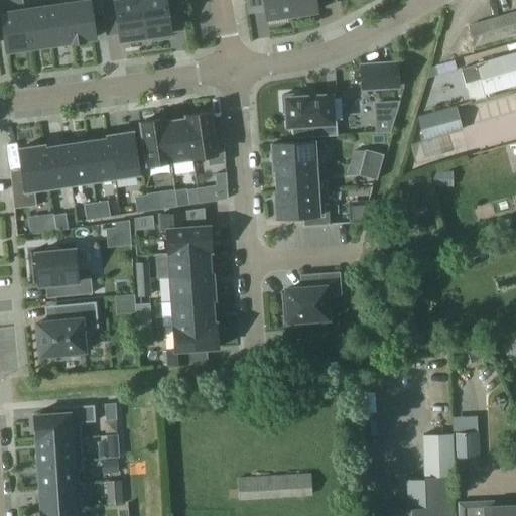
[(65,0),(66,4),(44,7),(50,45),(71,42),(72,43),(66,0),(65,0)]
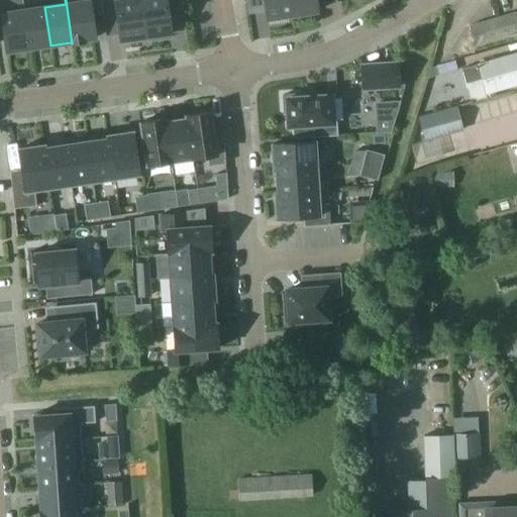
[(66,0),(72,43),(84,41),(84,40),(94,38),(91,15),(103,13),(101,0),(66,0)]
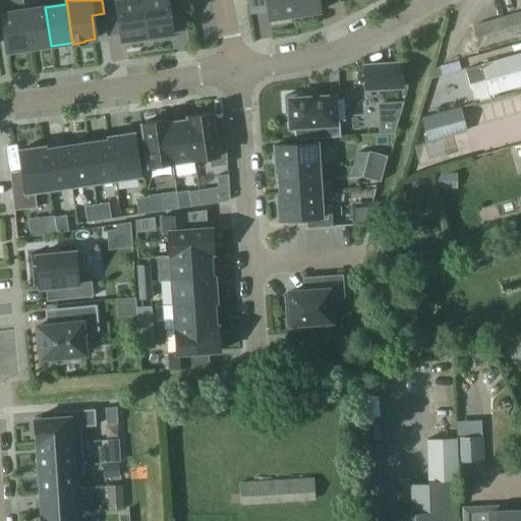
[(102,0),(104,13),(105,17),(118,15),(121,41),(124,41),(125,44),(145,41),(145,38),(147,38),(140,0),(102,0)]
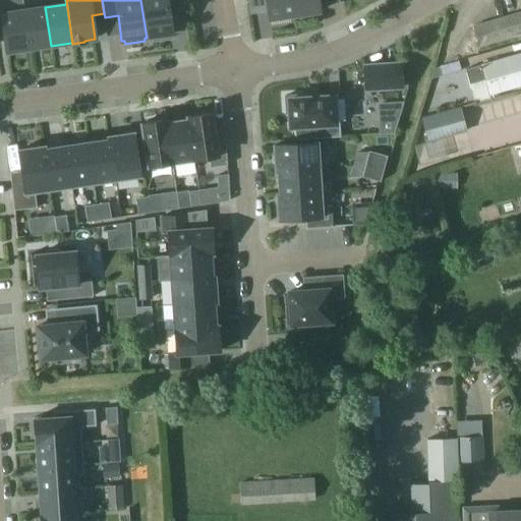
[(168,10),(181,8),(179,0),(140,0),(147,38),(148,38),(148,43),(172,39),(168,10)]
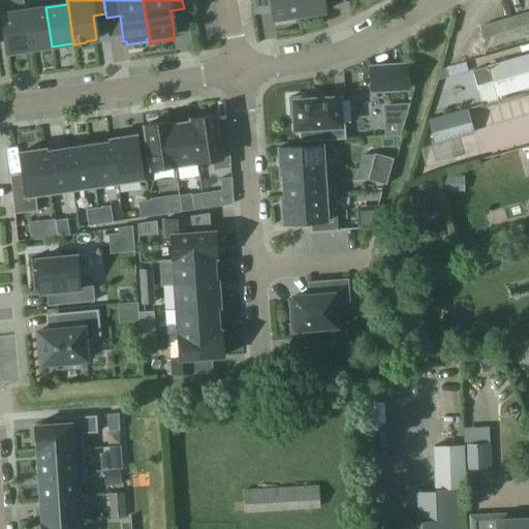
[(299,19),(296,0),(270,0),(273,20),(278,19),(279,22),(299,19)]
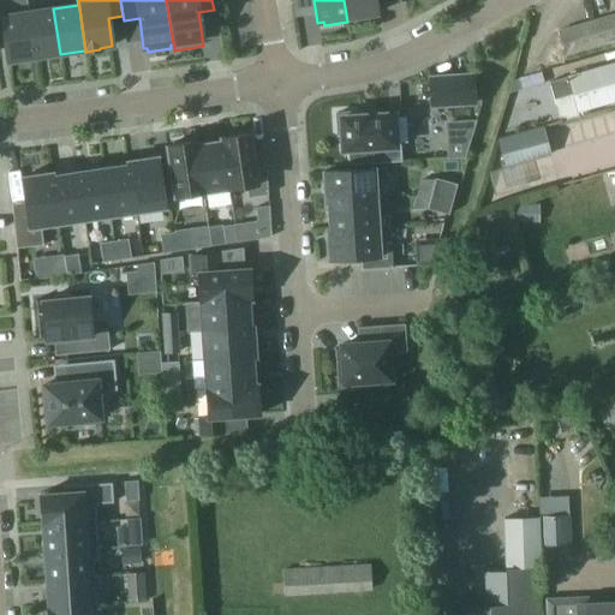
[(344,0),(347,22),(371,18),(370,15),(376,13),(374,0),(344,0)]
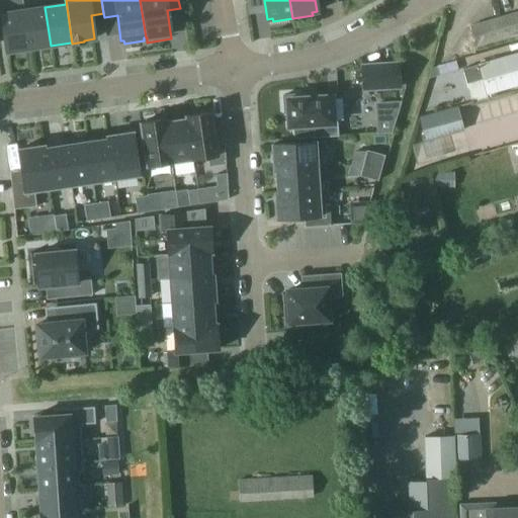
[(45,7),(23,10),(29,49),(51,46),(45,7)]
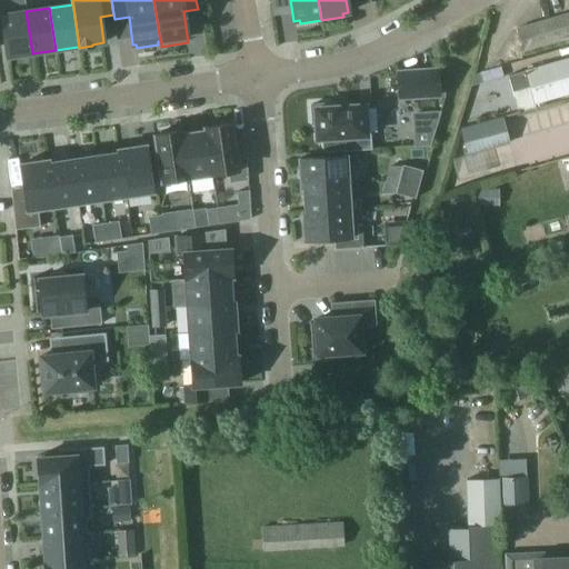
[(32,53),(26,11),(1,15),(7,57),(32,53)]
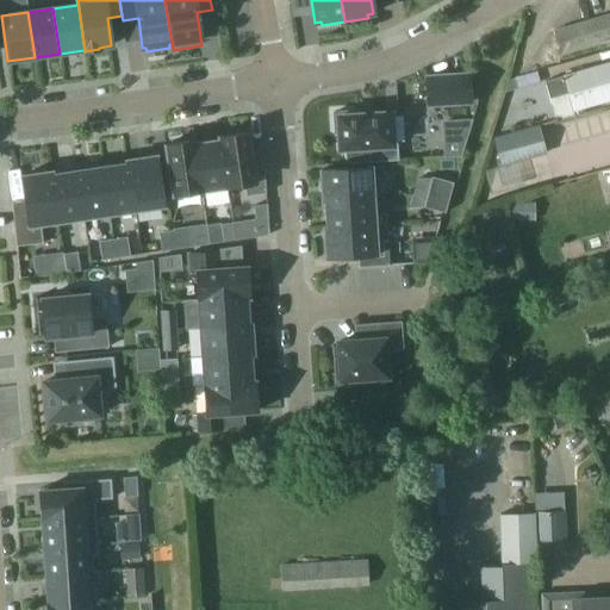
[(559,56),(609,41),(609,13),(552,30),(559,56)]
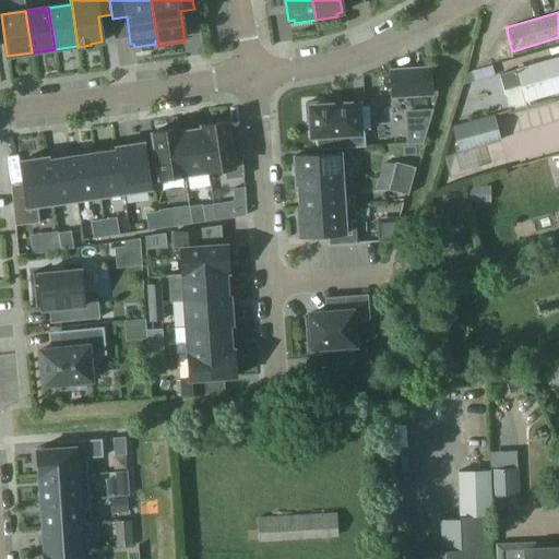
[(507,109),(558,93),(558,57),(497,74),(507,109)]
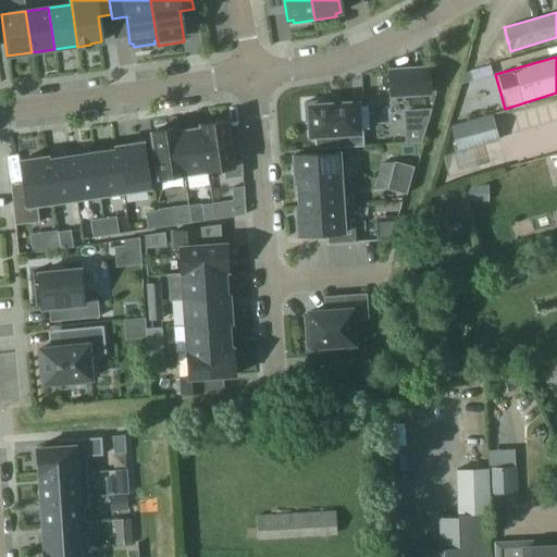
[(388,71),(391,96),(430,94),(428,67),(388,71)]
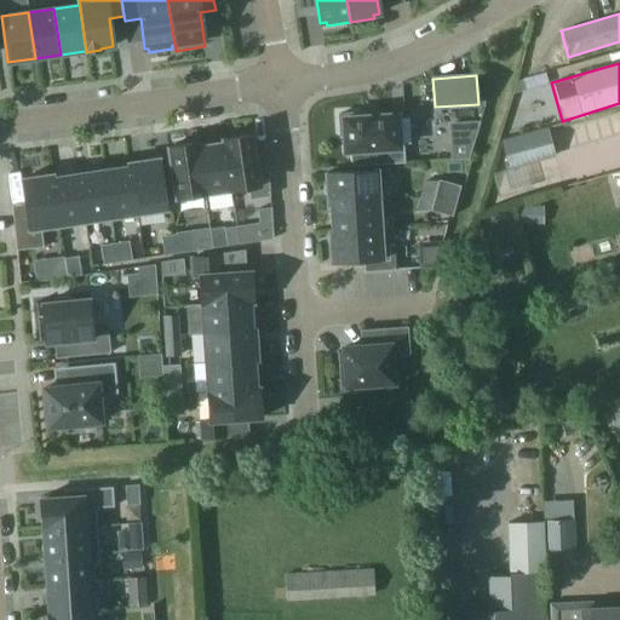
[(360,113),(338,114),(340,136),(344,136),(345,151),(350,150),(350,167),(405,164),(403,145),(399,145),(397,114),(361,116),(360,113)]
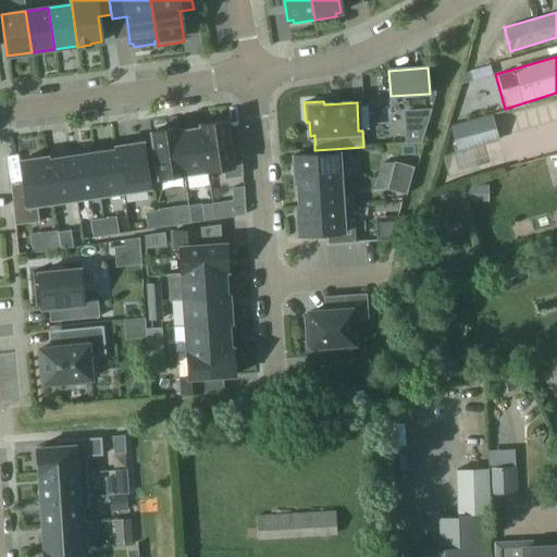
[(457,150),(499,138),(492,113),(450,124),(457,150)]
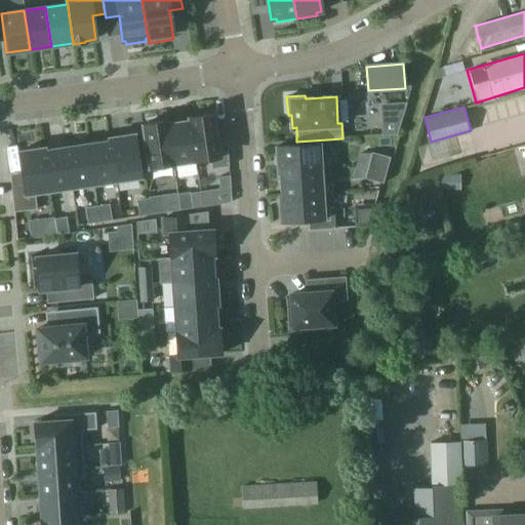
[(214,114),(189,118),(195,161),(210,159),(211,169),(229,166),(226,123),(215,124),(214,114)]
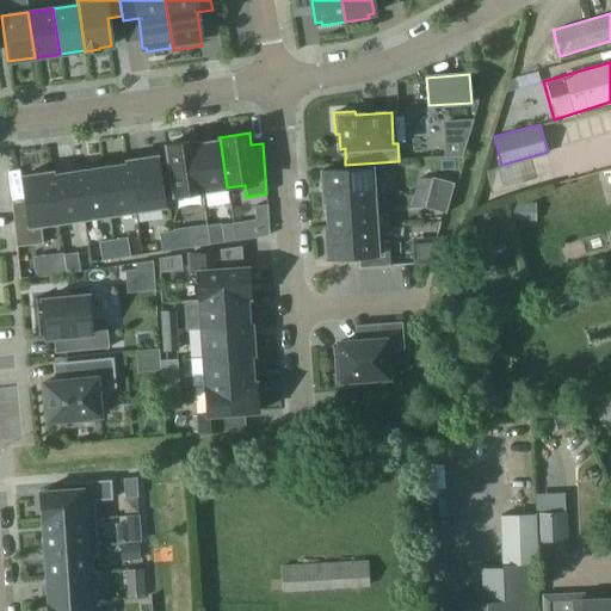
[(196,141),(195,141),(202,191),(227,187),(220,137),(218,137),(220,141),(196,143),(196,141)]
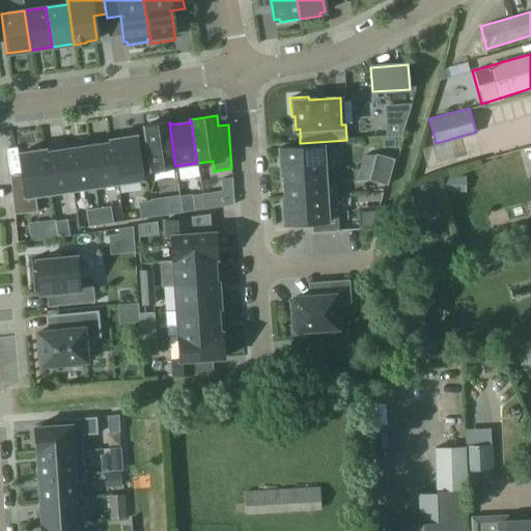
[(169,122),(144,127),(150,170),(175,166),(169,122)]
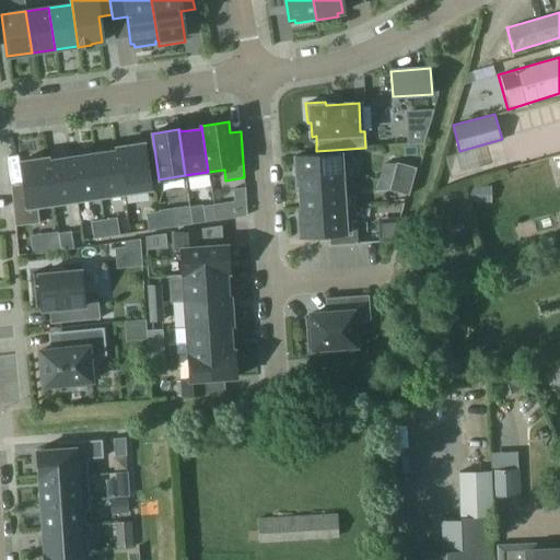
[(143,143),(117,148),(124,194),(150,189),(143,143)]
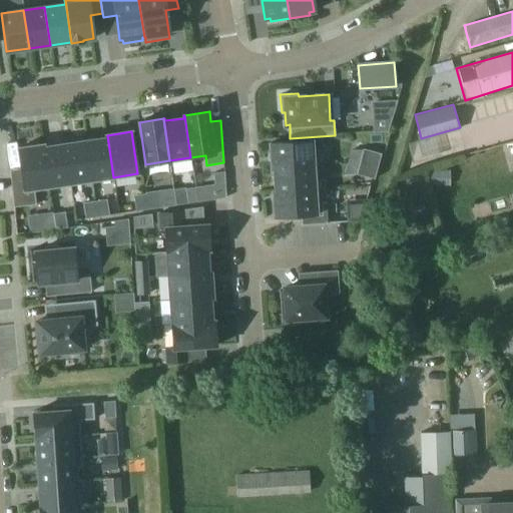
[(106,137),(86,140),(92,180),(113,177),(107,135),(106,135),(106,137)]
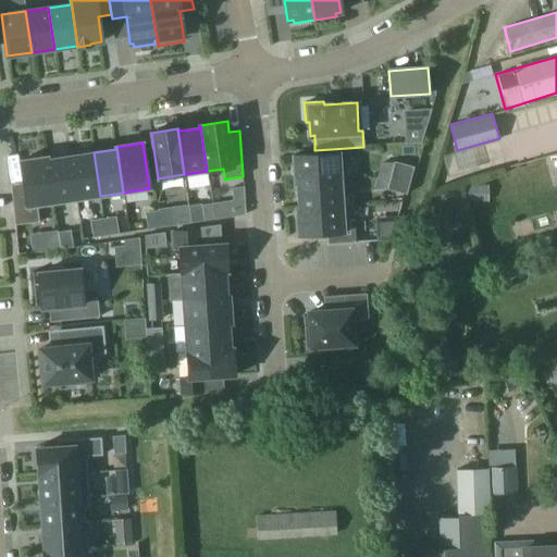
[(94,152),(70,157),(76,199),(100,196),(94,152)]
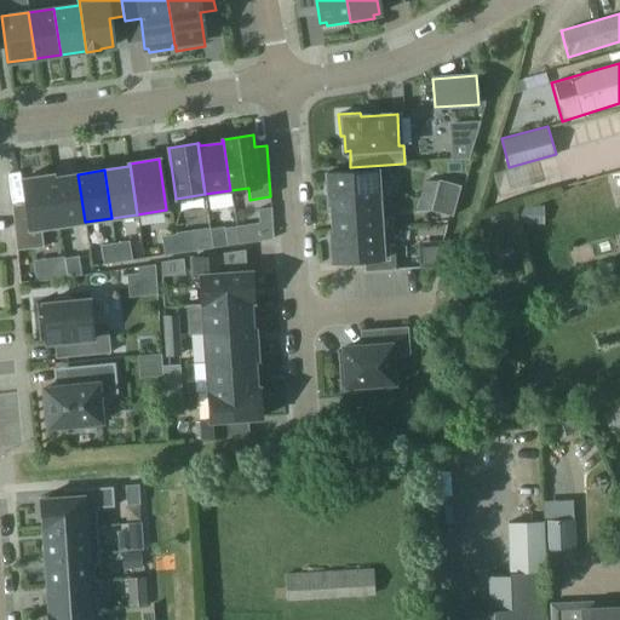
[(326,173),(327,204),(379,200),(377,170),(326,173)]
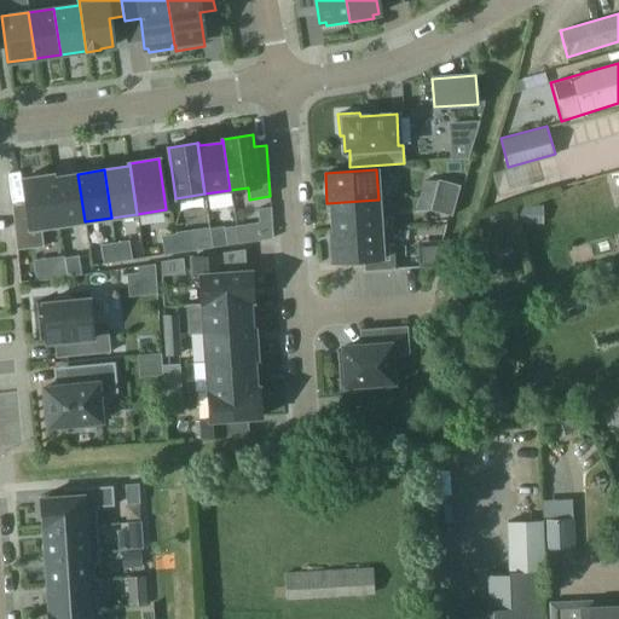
[(22,179),(29,229),(15,230),(16,250),(44,247),(41,227),(59,225),(51,174),(22,179)]
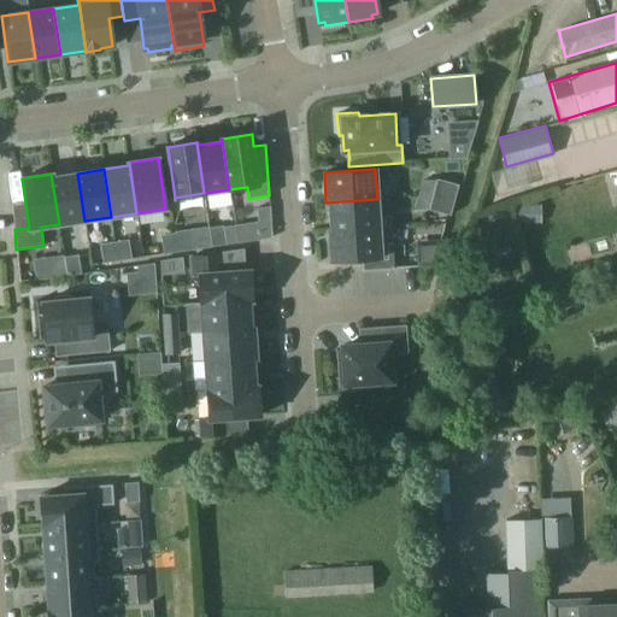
[(52,174),(51,174),(59,224),(84,221),(77,174),(53,177),(52,174)]
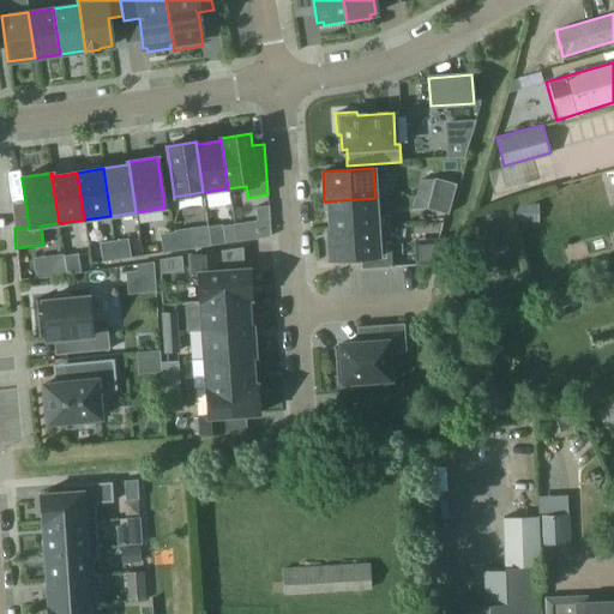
[(452,199),(456,185),(435,179),(431,193),(452,199)]
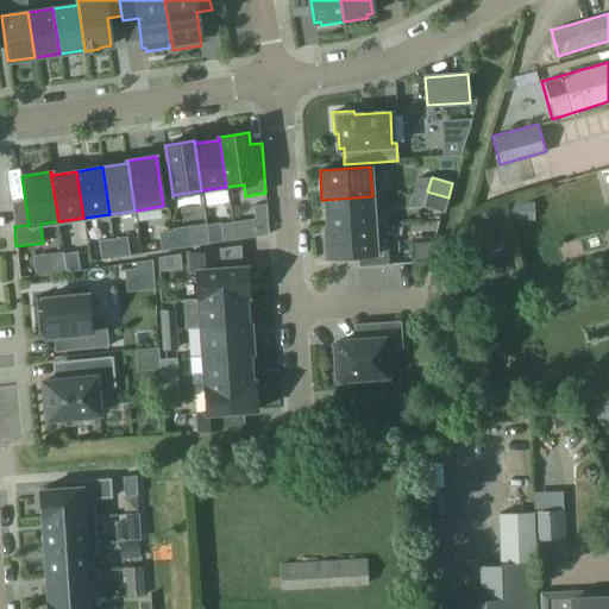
[(427,192),(424,208),(444,214),(449,198),(427,192)]
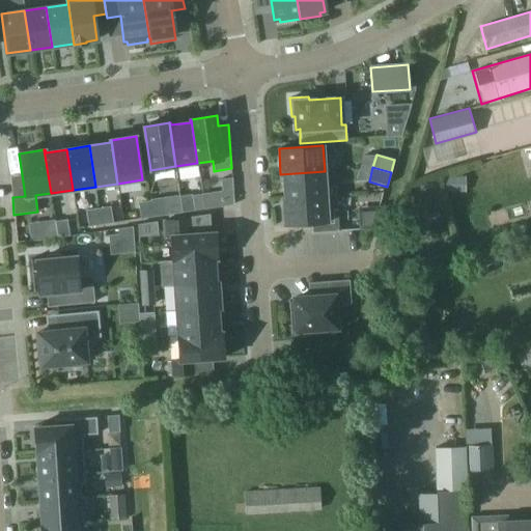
[(282,198),(282,199),(326,196),(325,171),(280,174),(283,174),(284,198),(282,198)]
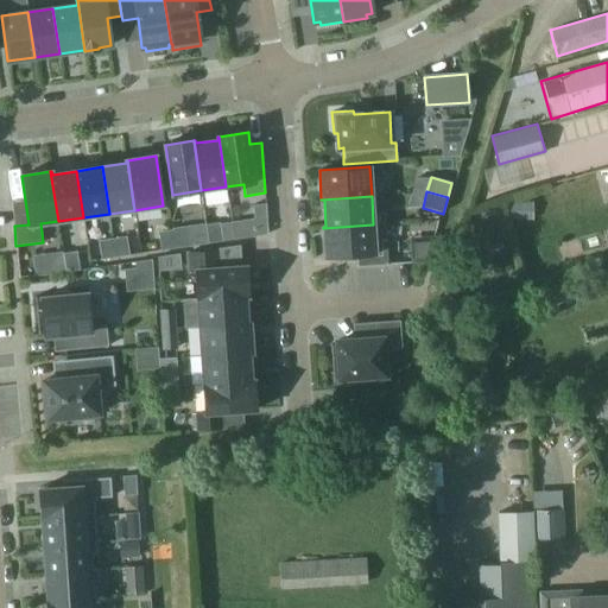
[(206,225),(209,244),(223,241),(220,222),(206,225)]
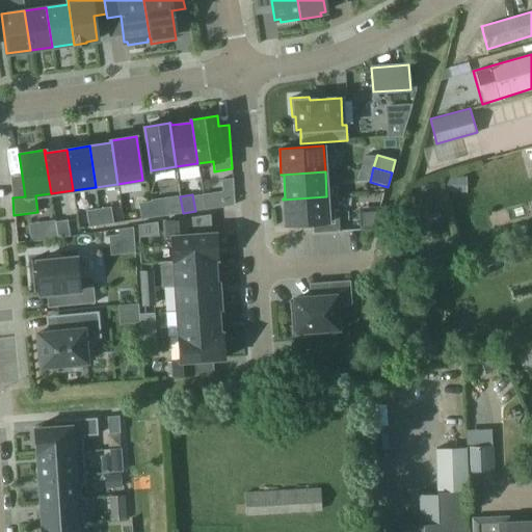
[(312,222),(313,233),(340,232),(338,210),(327,211),(326,196),(283,200),(284,224),(312,222)]
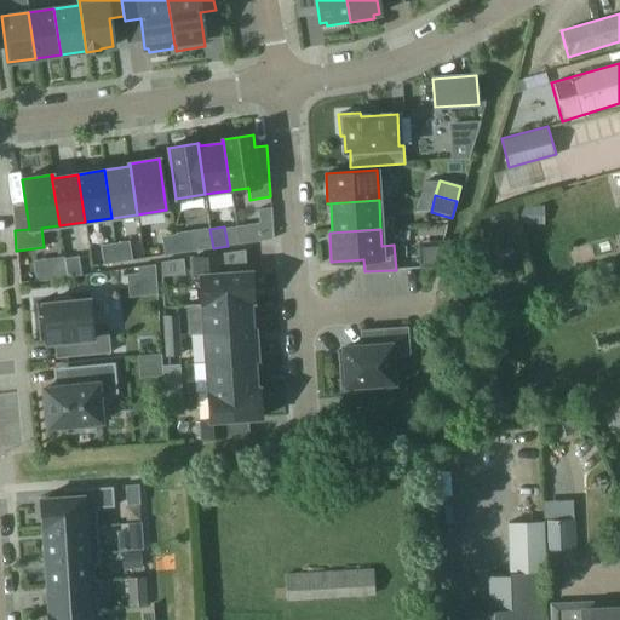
[(176,234),(178,253),(193,251),(190,233),(176,234)]
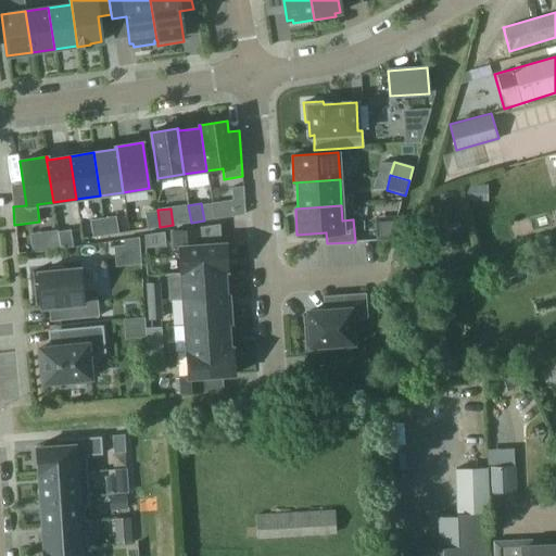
[(144,212),(147,229),(160,227),(158,210),(144,212)]
